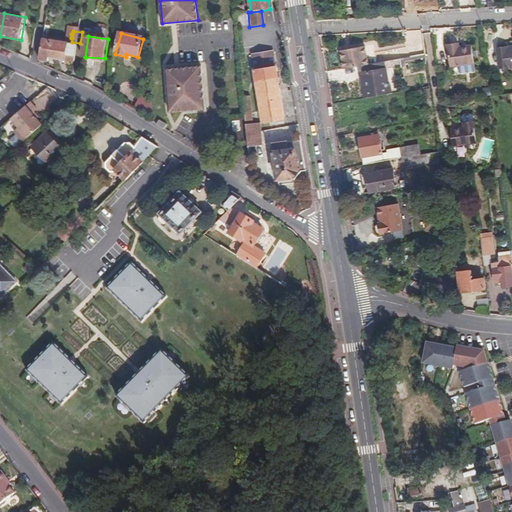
[(70,60),(78,62),(79,52),(45,43),(42,60),(52,63),(53,60),(69,64),(70,60)]
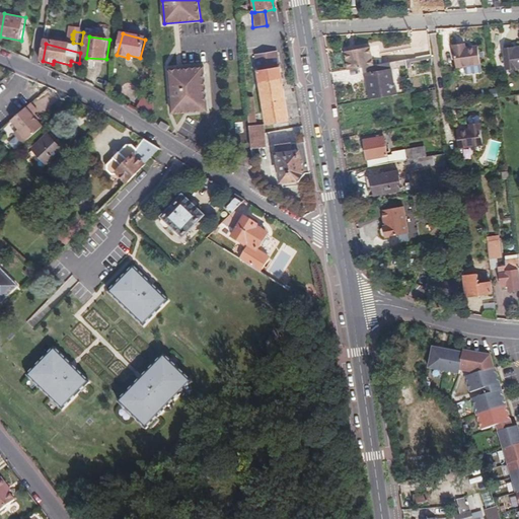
[(465,48),(464,44),(453,45),(456,68),(480,65),(477,46),(465,48)]
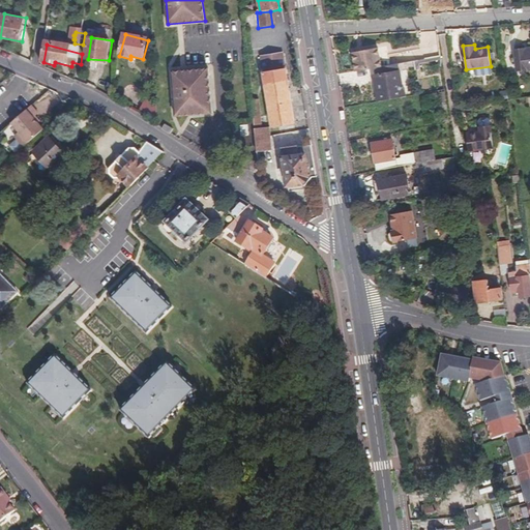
[(377,48),(352,53),(355,71),(374,68),(381,66),(377,48)]
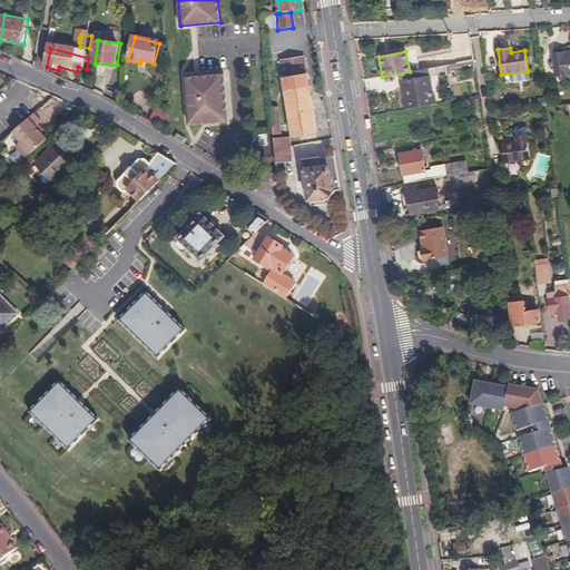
[(569,76),(569,52),(553,55),(554,74),(564,72),(564,77),(569,76)]
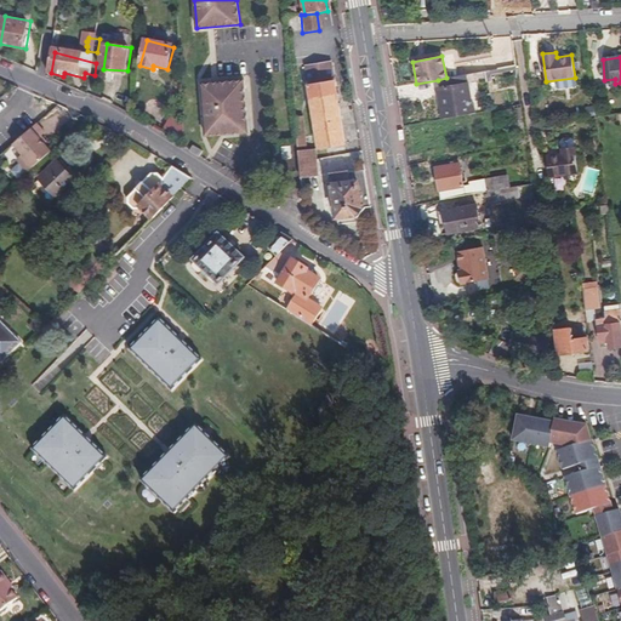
[(318,151),(342,146),(329,66),(305,69),(318,151)]
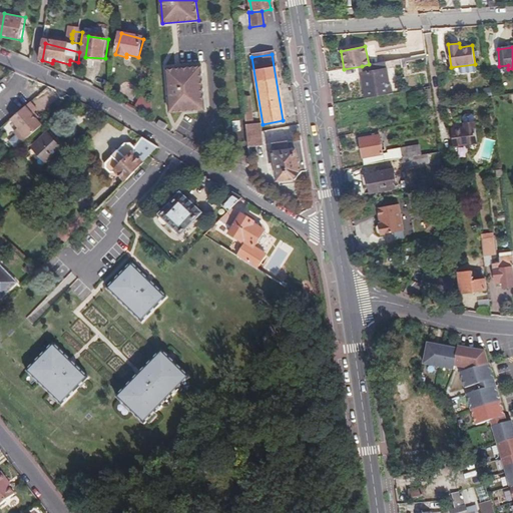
[(388,94),(382,62),(369,64),(362,66),(367,89),(363,90),(364,98),(388,94)]
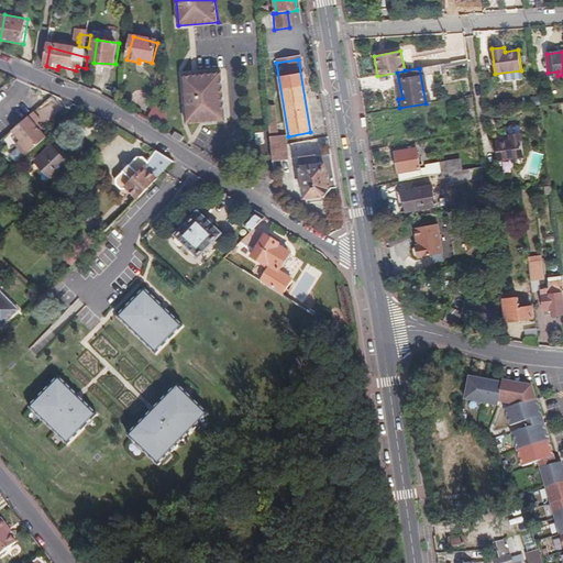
[(221,72),(183,75),(187,122),(225,120),(221,72)]
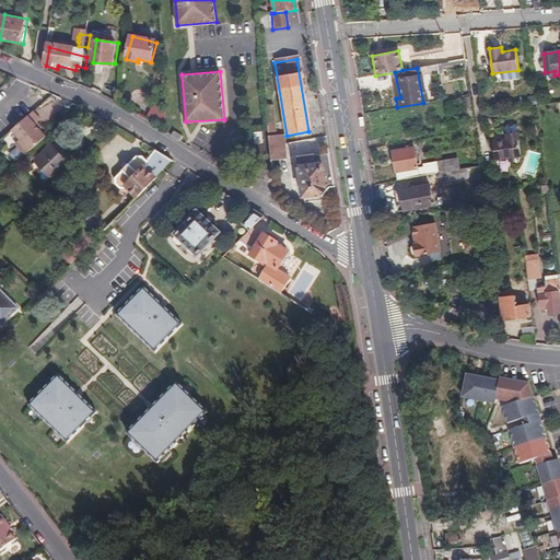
[(471,106),(470,94),(463,95),(468,130),(475,129),(473,115),(467,116),(466,107),(471,106)]
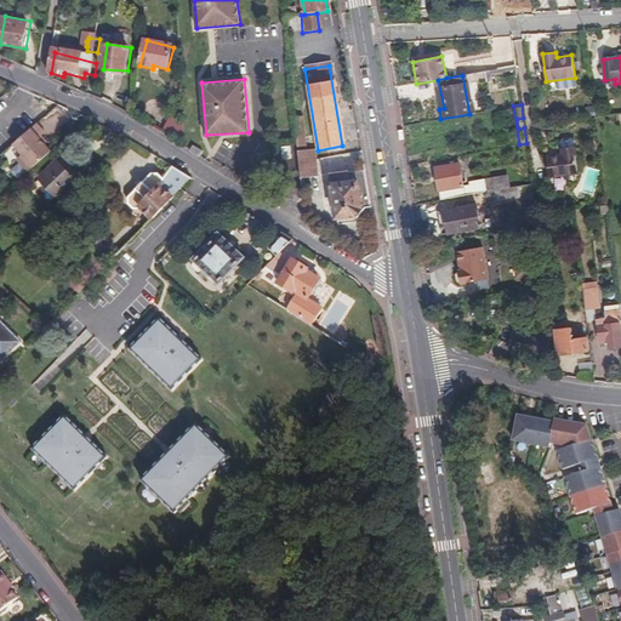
[(187,146),(186,126),(180,123),(182,119),(176,115),(166,132),(187,146)]
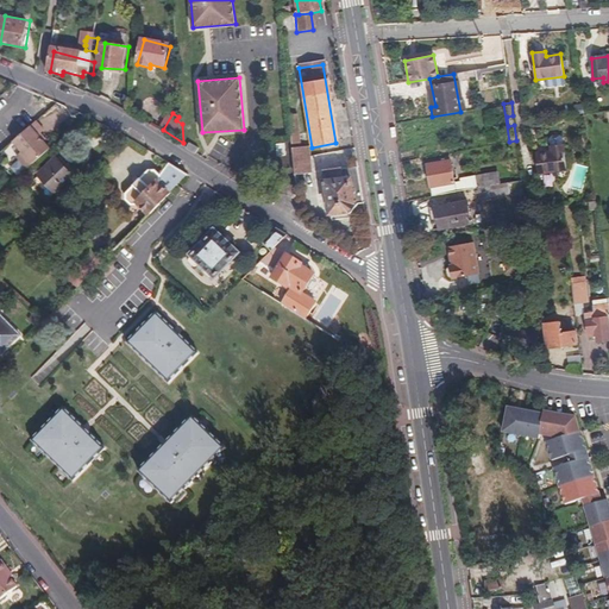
[(312,148),(307,118),(296,119),(299,152),(309,151),(312,151),(312,148)]
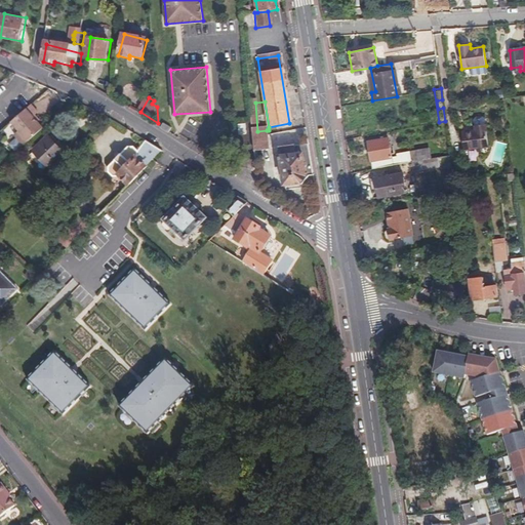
[(251,131),(252,138),(261,137),(267,136),(267,130),(257,131),(255,103),(248,103),(251,131)]
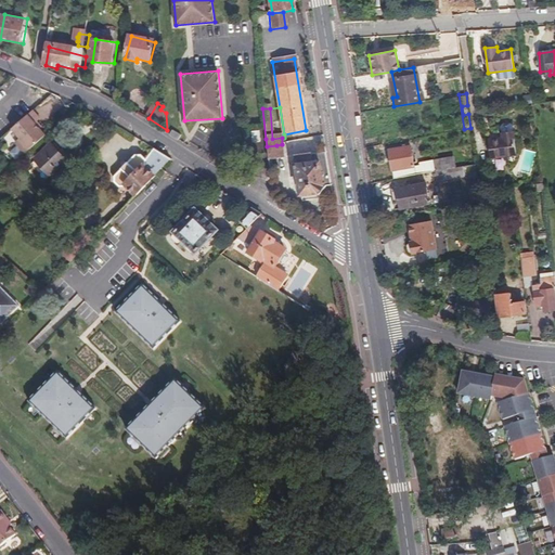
[(38,119),(31,111),(11,128),(21,140),(15,144),(24,154),(46,136),(39,128),(35,123),(38,119)]
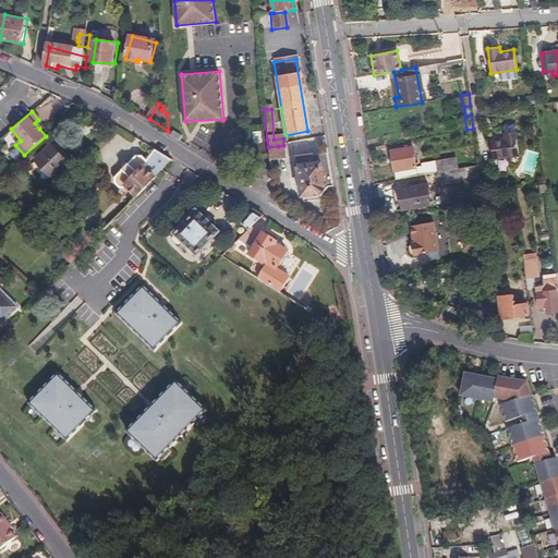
[(524,155),(521,124),(509,125),(510,138),(492,141),(494,159),(524,155)]
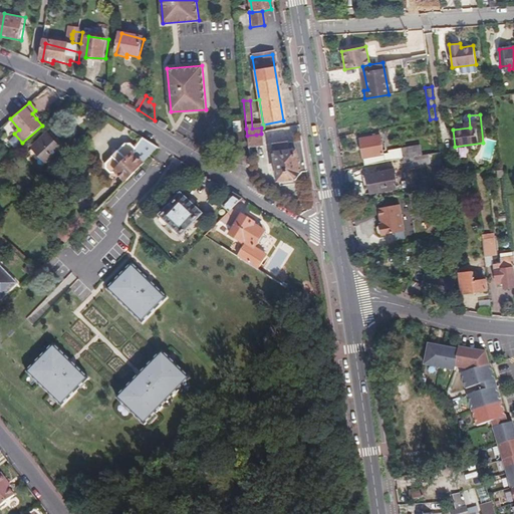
[(32,148),(46,164),(61,150),(46,134),(32,148)]
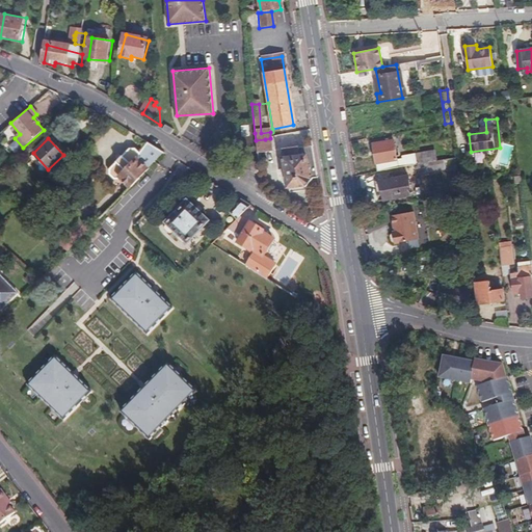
[(265,139),(256,140),(257,157),(272,155),(270,138),(265,139)]
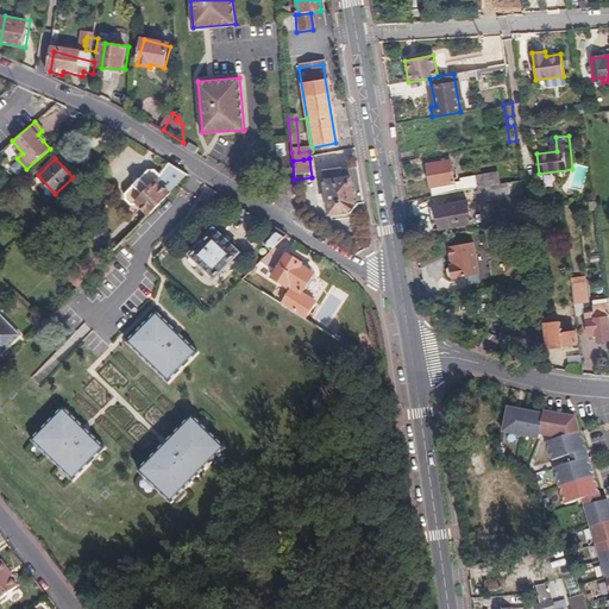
[(432,196),(477,188),(522,181),(520,168),(477,176),(478,180),(454,183),(451,161),(427,164),(432,196)]
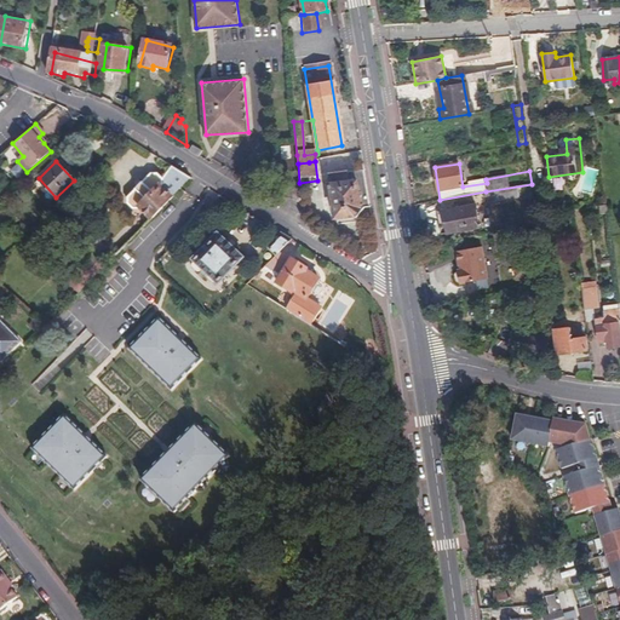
[(190,178),(171,166),(160,178),(154,173),(147,172),(124,197),(124,202),(127,206),(133,206),(137,202),(153,217),(172,197),(190,178)]
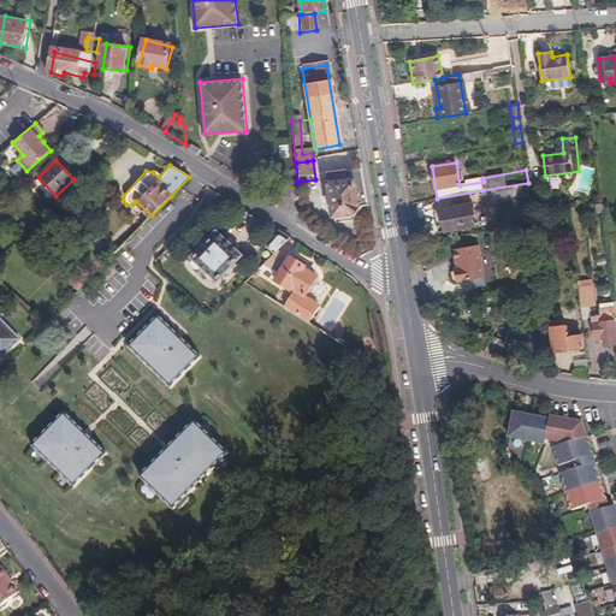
[(359,206),(367,205),(361,170),(327,176),(332,219),(351,215),(359,208),(359,206)]
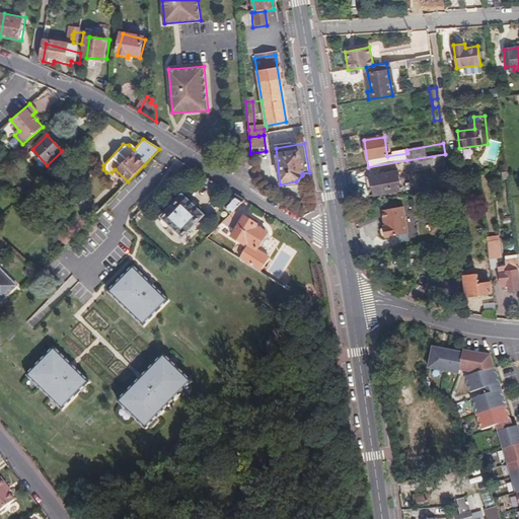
[(43,169),(47,165),(32,149),(27,153),(43,169)]
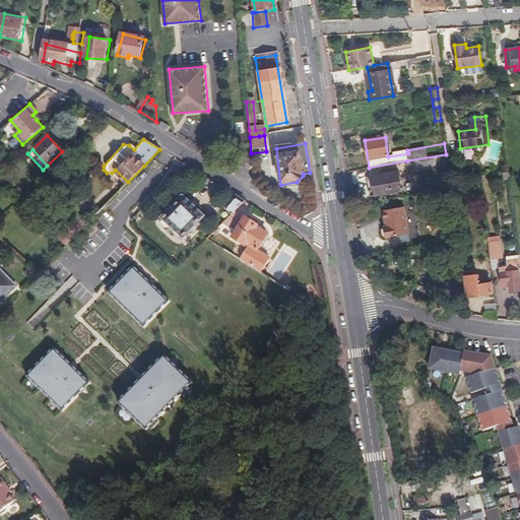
[(409,170),(447,164),(446,154),(407,160),(409,170)]
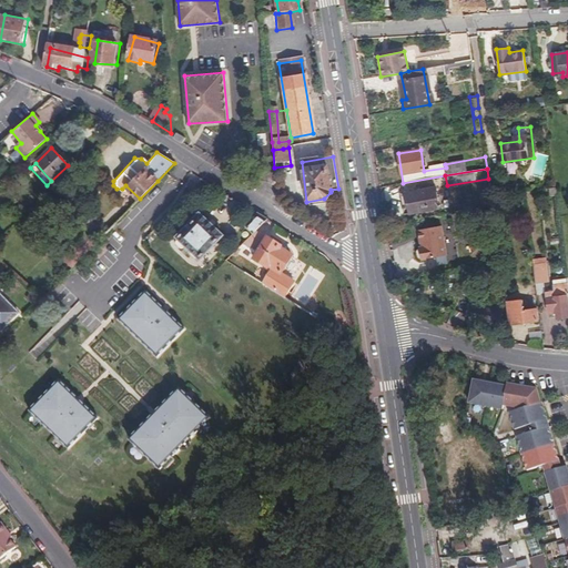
[(437,209),(435,188),(399,194),(404,214),(437,209)]
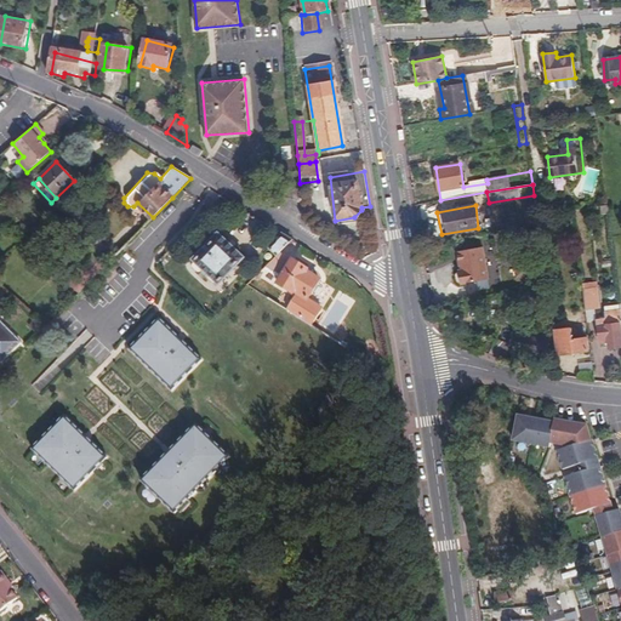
[(222,283),(245,258),(221,234),(197,258),(222,283)]
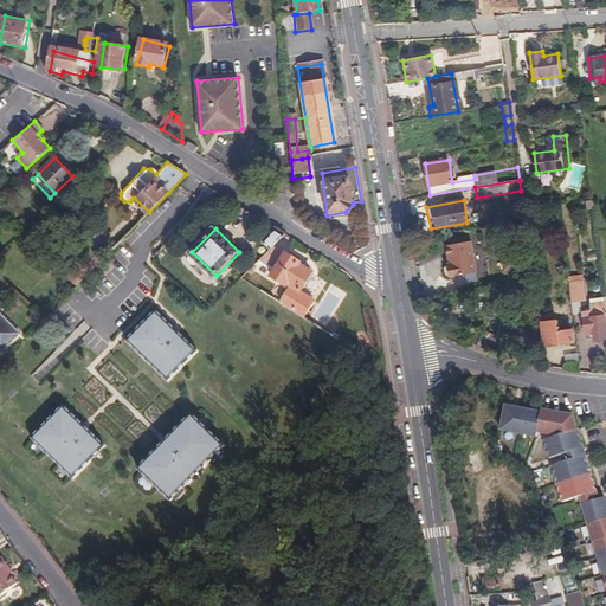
[(284,236),(275,229),(264,244),(271,249),(272,246),(284,236)]
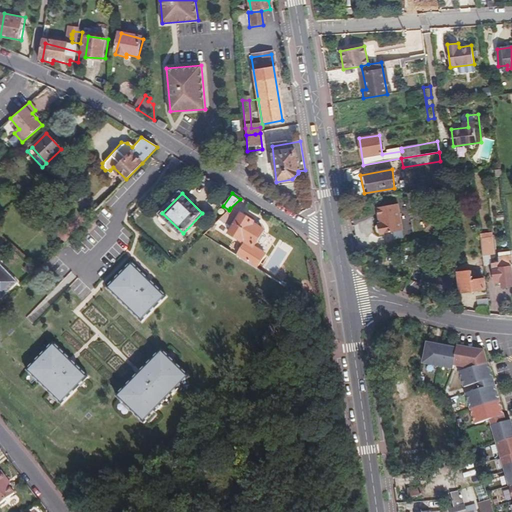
[(402,231),(398,205),(377,208),(378,218),(380,218),(381,224),(376,227),(376,232),(382,234),(402,231)]
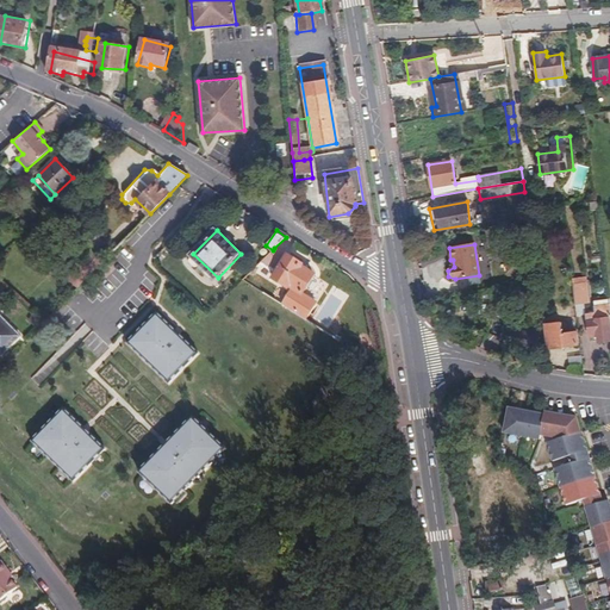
[(277,272),(274,277),(302,293),(315,273),(287,256),(274,248),(273,250),(262,263),(277,272)]
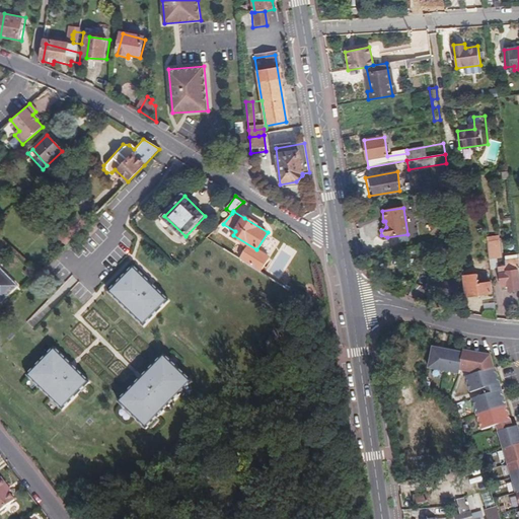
[(67,243),(89,221),(82,215),(60,237),(67,243)]
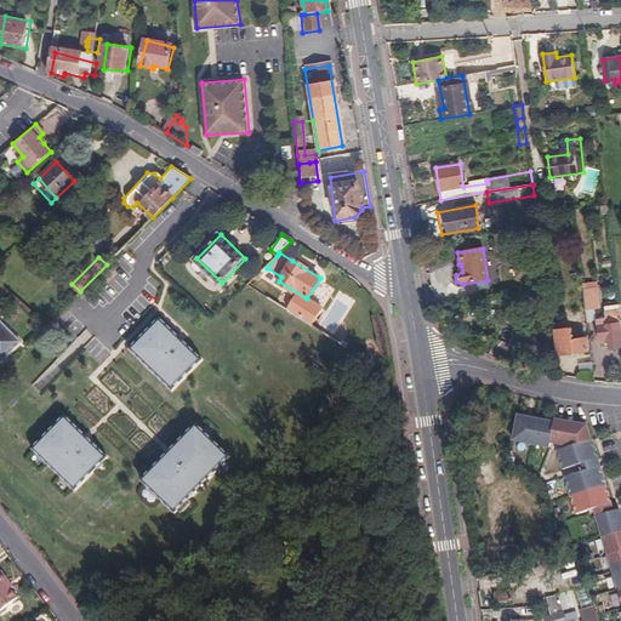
[(594,288),(582,289),(585,308),(597,306),(594,288)]
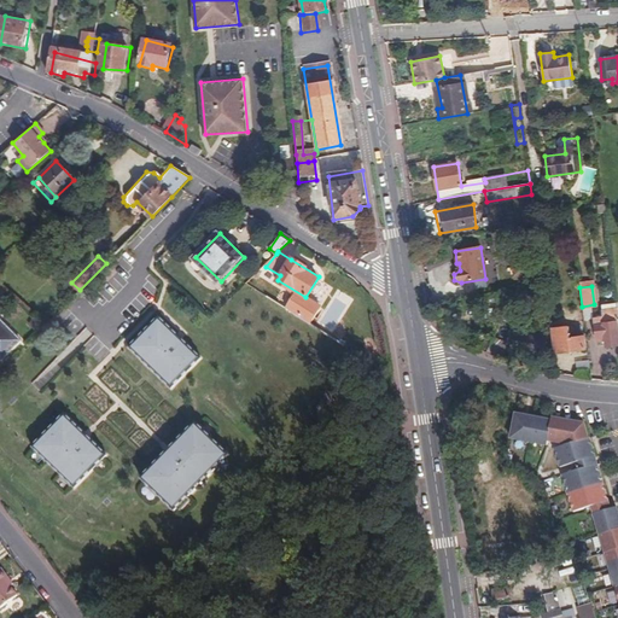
[(547,314),(546,296),(532,298),(535,318),(548,315),(547,314)]
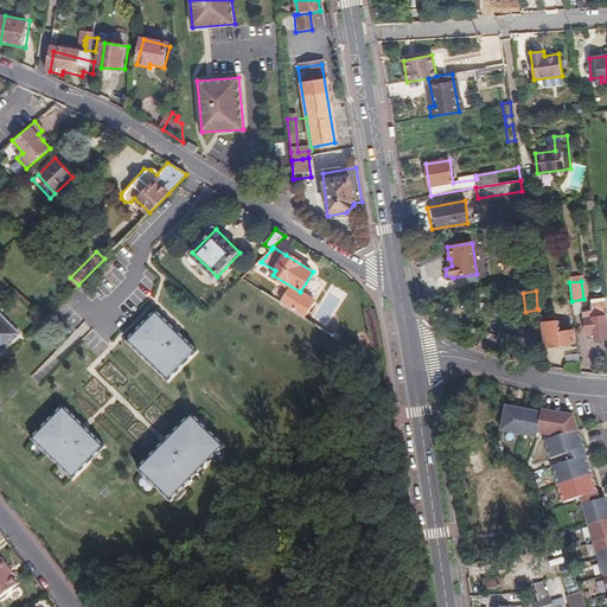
[(281,300),(279,305),(291,312),(293,306),(281,300)]
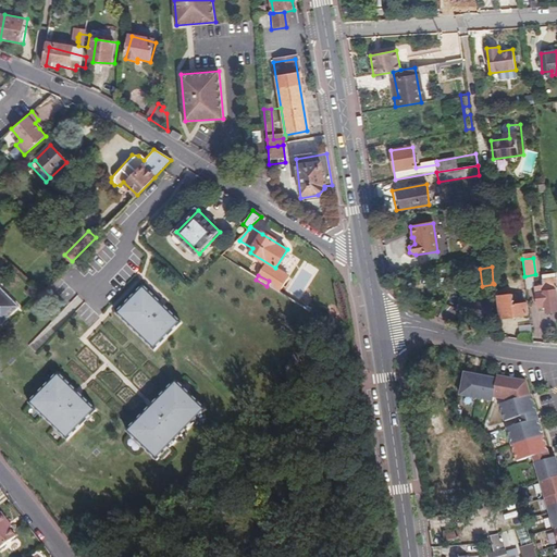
[(556,288),(556,277),(556,276),(543,279),(544,284),(536,285),(540,307),(546,307),(547,311),(556,309),(556,299),(556,289),(556,288)]
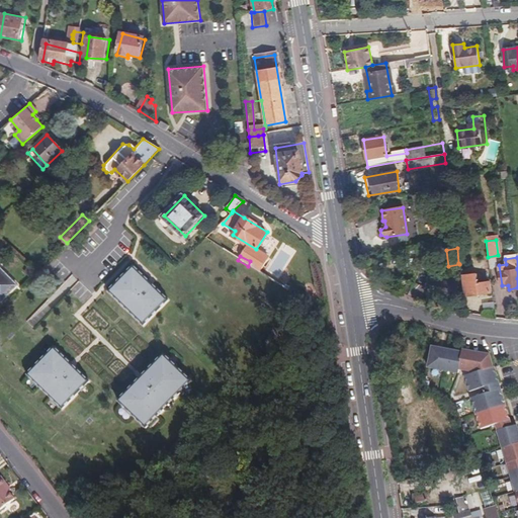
[(489,259),(491,269),(498,268),(497,259),(489,259)]
